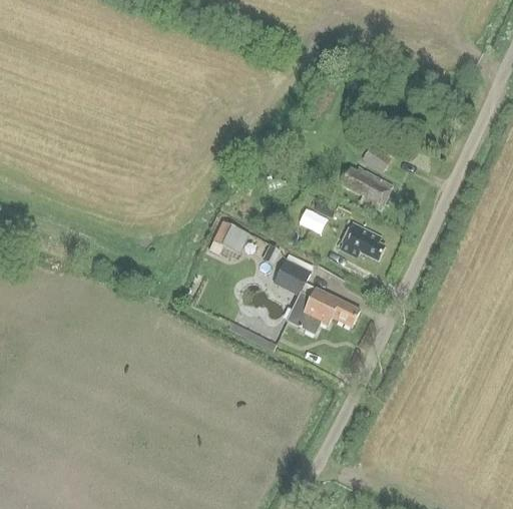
[(352,72),(346,86),(355,90),(361,76),(352,72)]
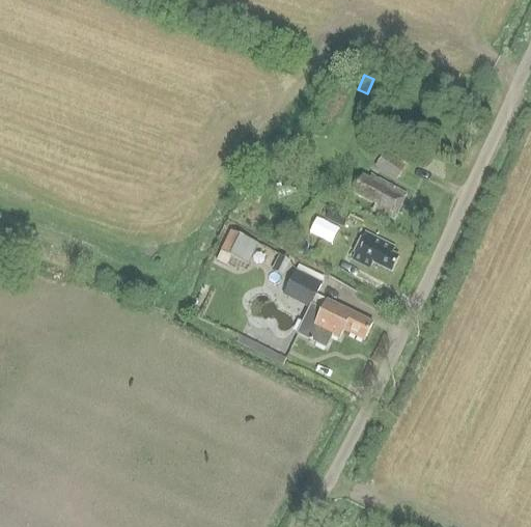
[(386,147),(374,162),(395,177),(407,162),(386,147)]
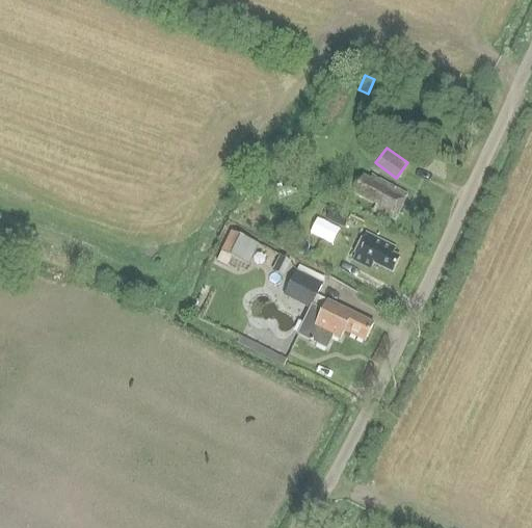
[(371,173),(369,178),(362,174),(353,190),(376,202),(373,207),(393,217),(406,190),(371,173)]
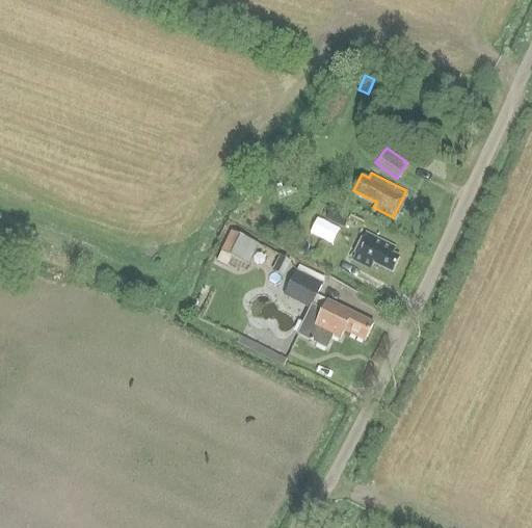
[(344,222),(350,211),(331,202),(325,214),(344,222)]
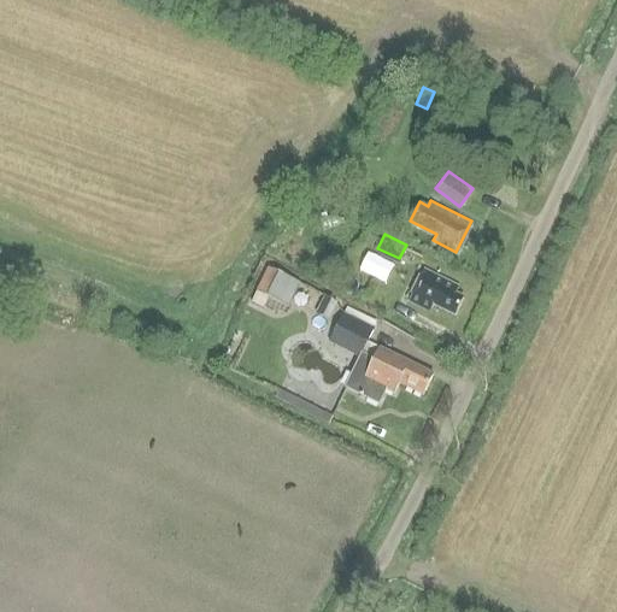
[(275,296),(286,274),(269,264),(251,300),(264,306),(269,294),(275,296)]
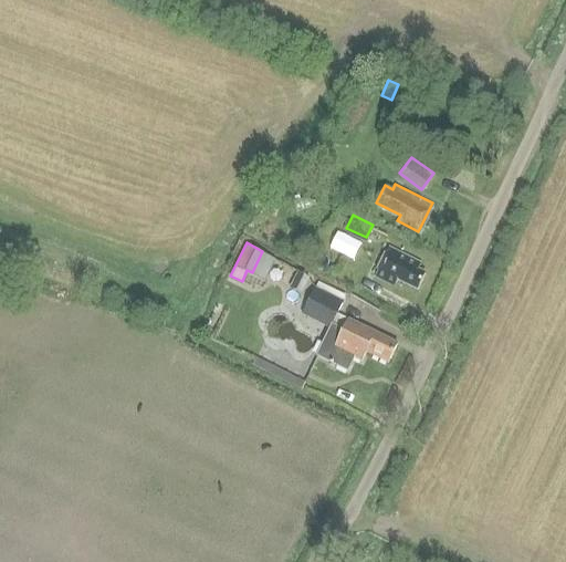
[(418,263),(420,260),(387,245),(375,270),(395,280),(398,274),(418,283),(426,268),(418,263)]
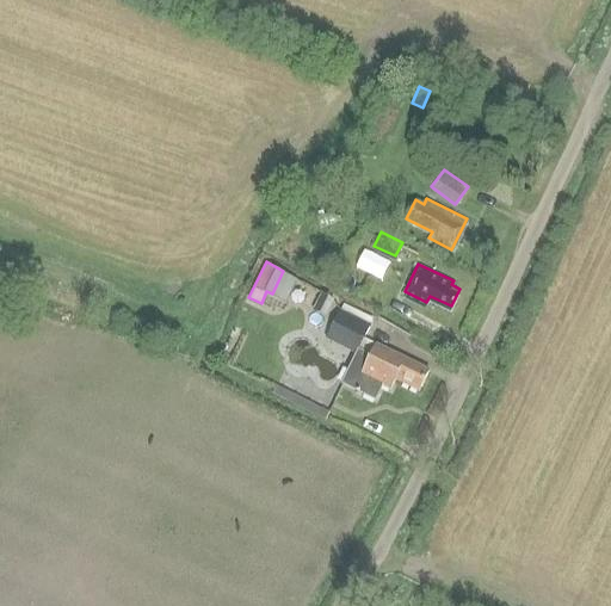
[(298,277),(294,291),(316,298),(321,284),(298,277)]
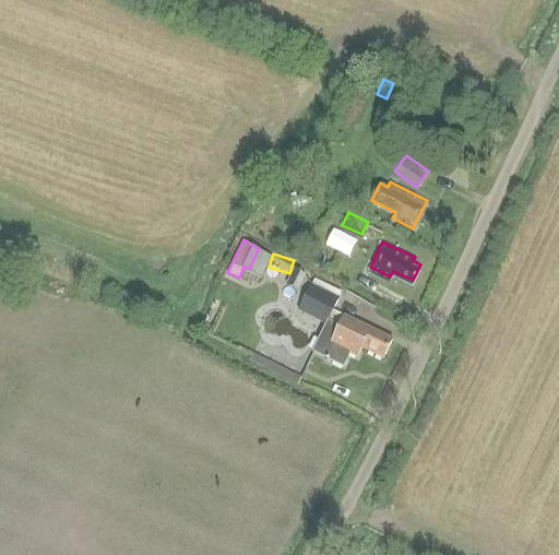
[(306,271),(295,266),(286,282),(297,287),(306,271)]
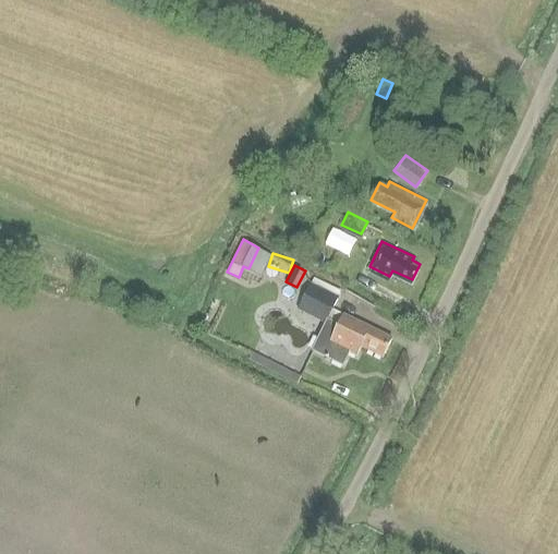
[(381,356),(391,335),(331,306),(338,294),(310,281),(299,305),(328,318),(314,348),(343,362),(350,349),(356,352),(360,346),(381,356)]
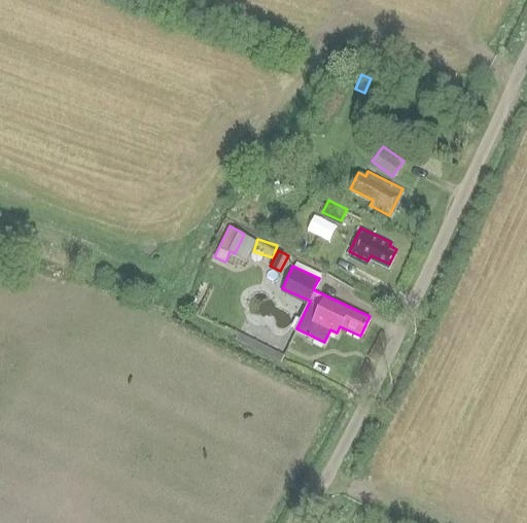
[(240,329),(236,339),(282,358),(286,348),(240,329)]
